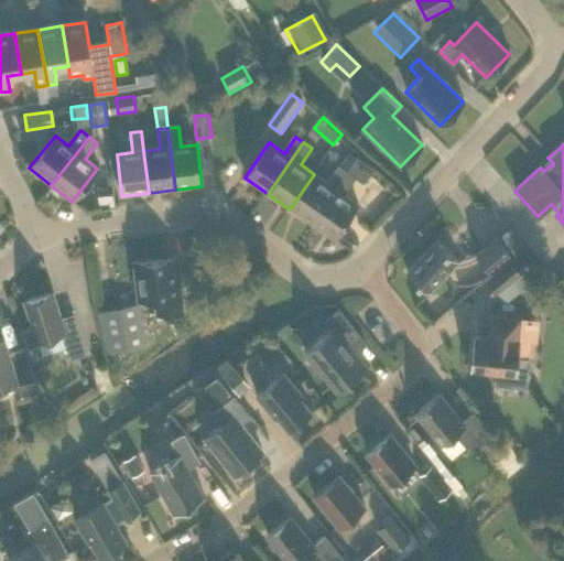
[(357,159),(347,173),(364,184),(373,170),(357,159)]
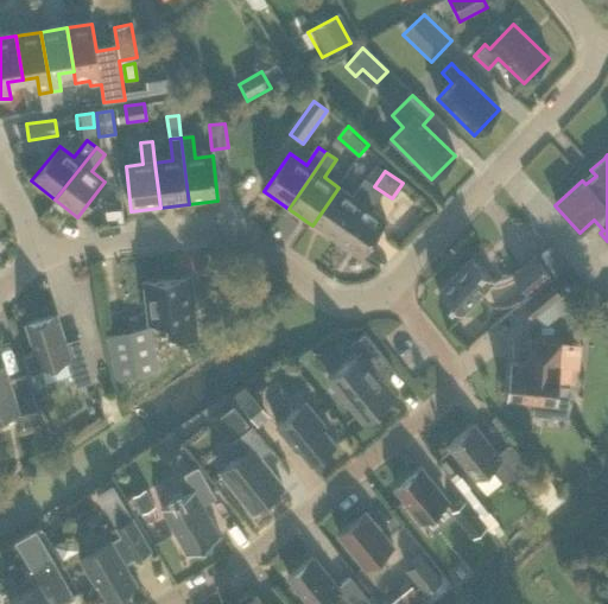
[(312,226),(336,241),(374,186),(365,180),(353,197),(339,188),(312,226)]
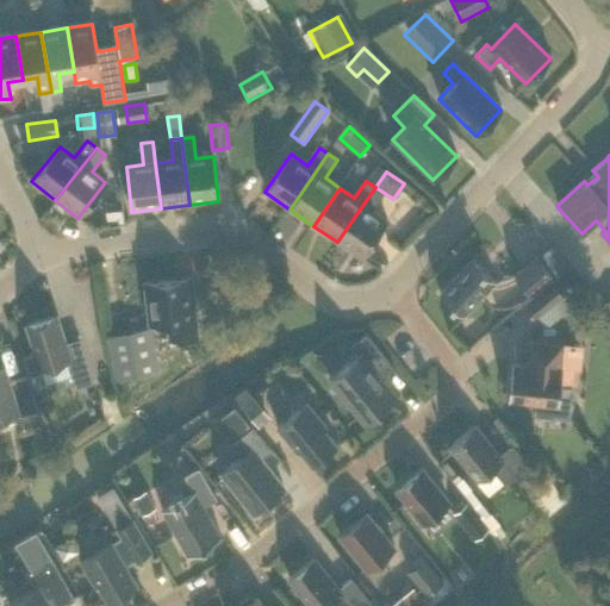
[(385,193),(375,187),(337,242),(360,258),(387,220),(373,210),(385,193)]
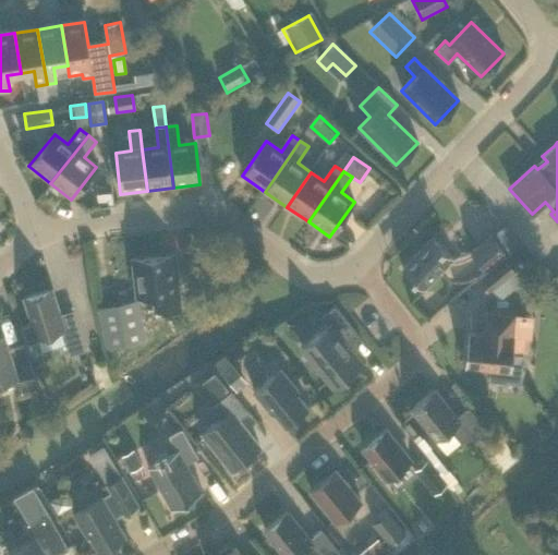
[(492,237),(471,253),(485,272),(506,255),(492,237)]
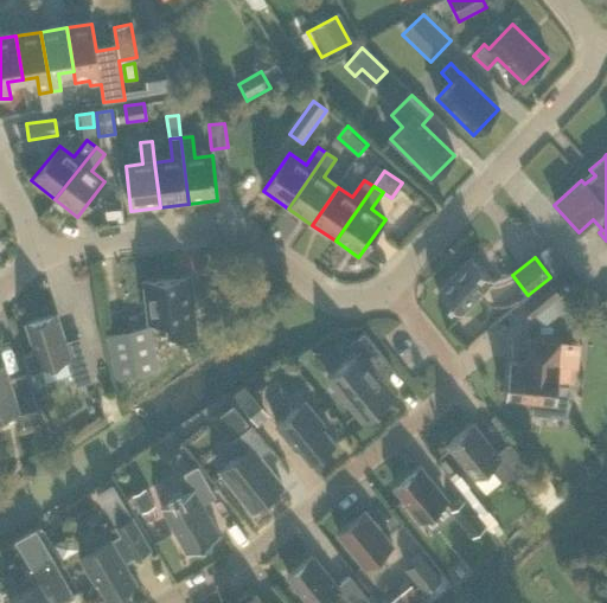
[(438,294),(460,315),(477,297),(479,299),(493,282),(470,260),(438,294)]
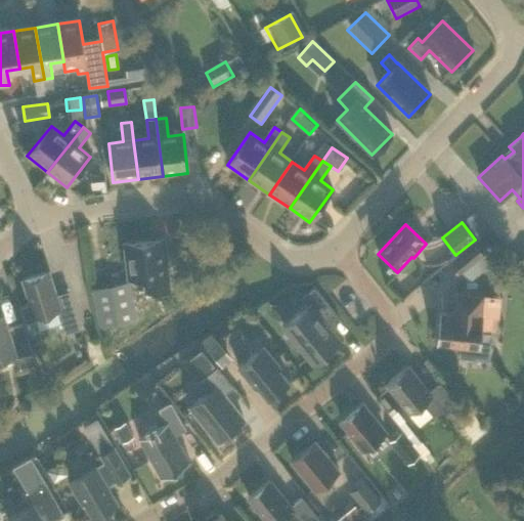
[(163,239),(150,241),(125,244),(130,279),(145,278),(146,293),(169,290),(165,254),(163,239)]
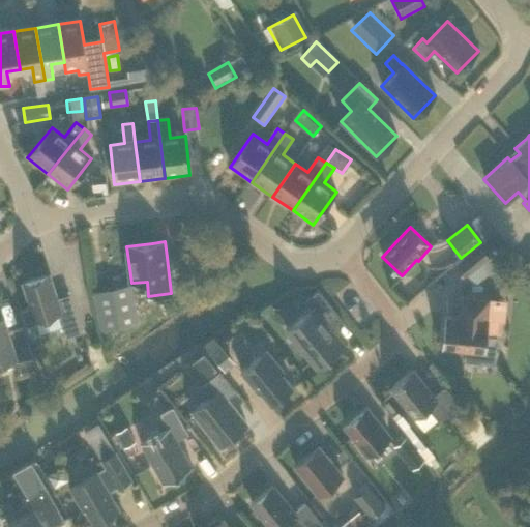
[(470,275),(482,265),(491,258),(489,255),(481,246),(480,245),(454,267),(465,281),(470,275)]
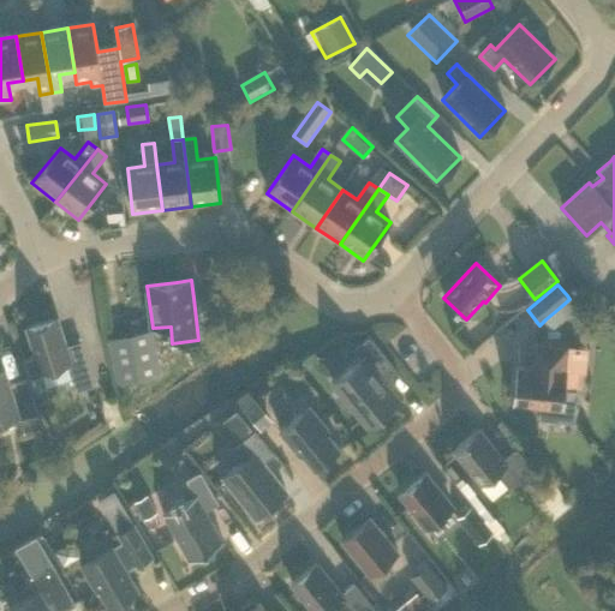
[(43,377),(41,371),(66,364),(75,391),(93,387),(81,349),(67,353),(57,319),(25,329),(34,358),(24,361),(30,381),(43,377)]
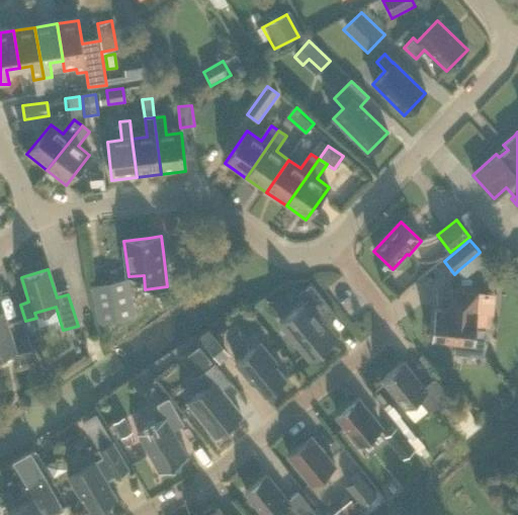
[(127,279),(116,282),(120,306),(111,308),(106,284),(92,287),(99,323),(136,316),(127,279)]
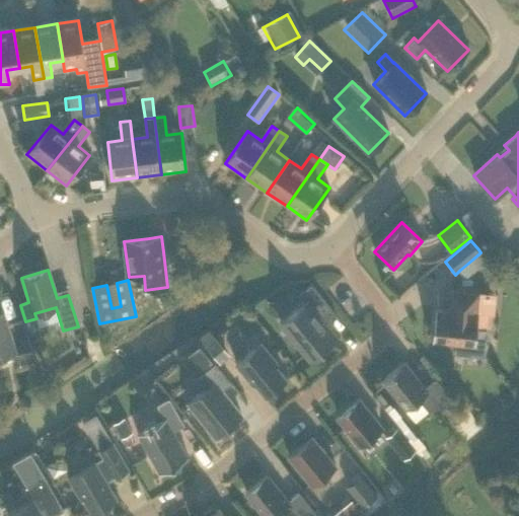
[(324,325),(336,316),(310,286),(298,296),(304,303),(280,323),(287,333),(283,336),(292,347),(296,344),(309,360),(336,340),(324,325)]
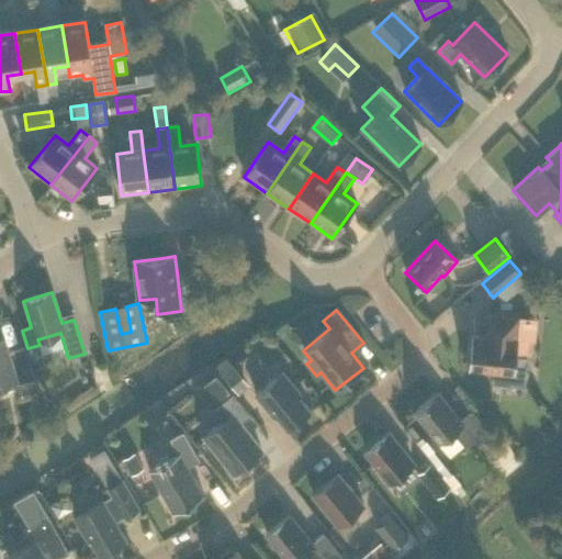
[(468,370),(494,373),(493,384),(525,388),(528,358),(516,357),(517,342),(516,342),(518,320),(487,316),(485,338),(471,337),(468,370)]
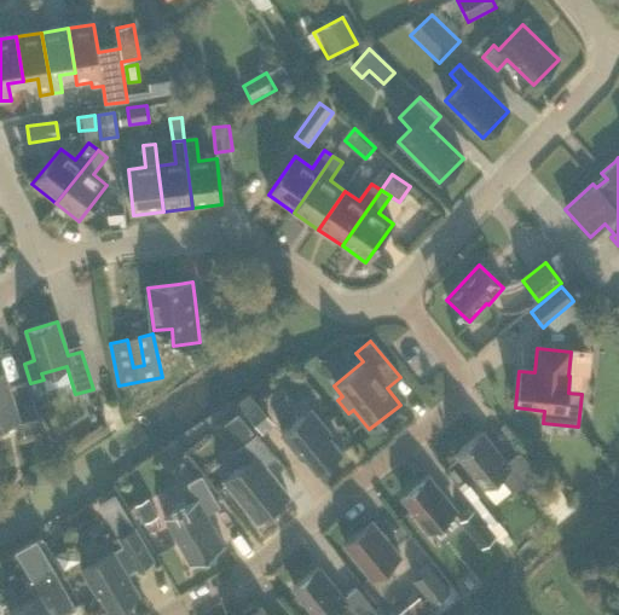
[(4,373),(0,375),(0,424),(17,419),(18,424),(38,418),(27,384),(9,390),(4,373)]
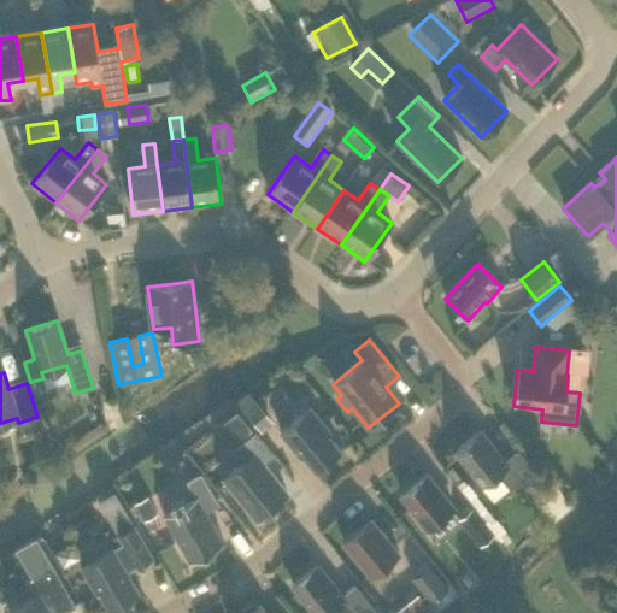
[(263,434),(274,425),(257,405),(246,414),(263,434)]
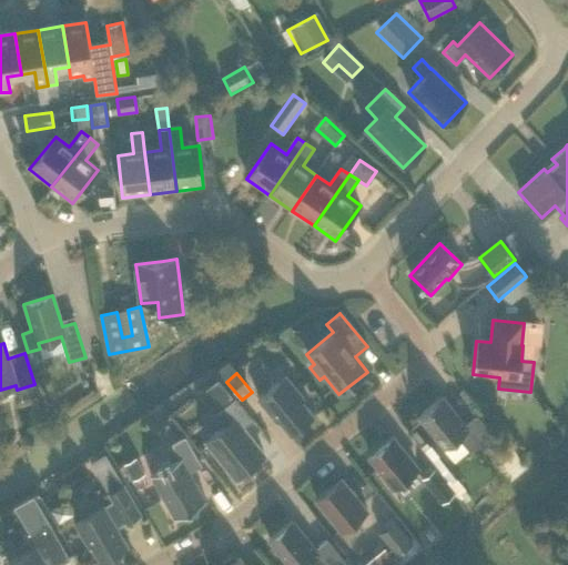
[(257,400),(275,422),(279,421),(290,434),(313,416),(301,402),(303,400),(285,377),(257,400)]
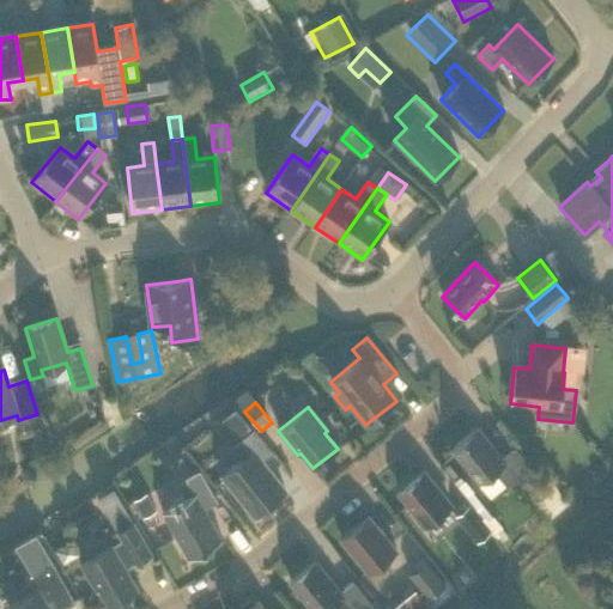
[(451,450),(479,483),(493,472),(508,487),(516,480),(520,485),(534,474),(514,450),(501,460),(477,430),(451,450)]
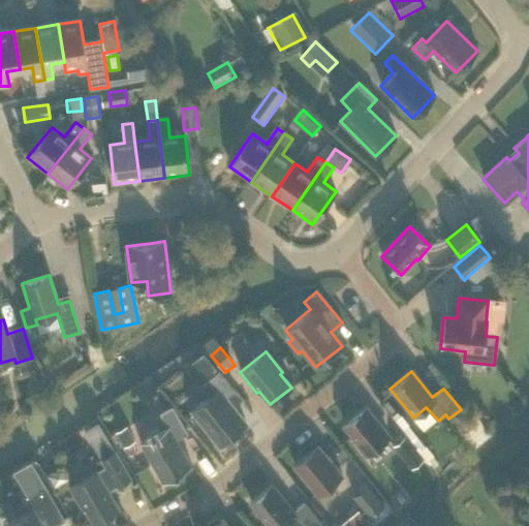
[(235,392),(218,372),(200,387),(210,398),(191,412),(219,446),(245,425),(225,400),(235,392)]
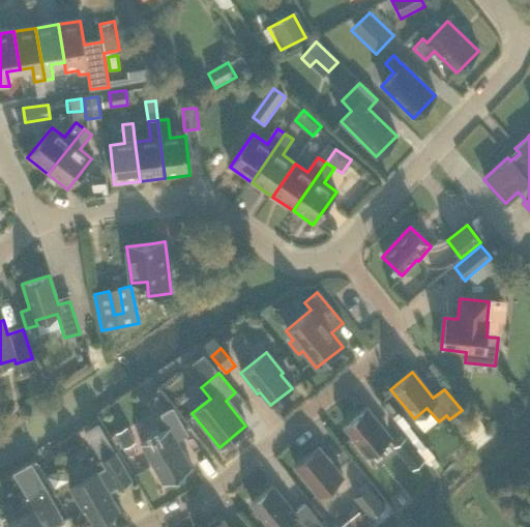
[(169,403),(179,394),(167,379),(156,387),(169,403)]
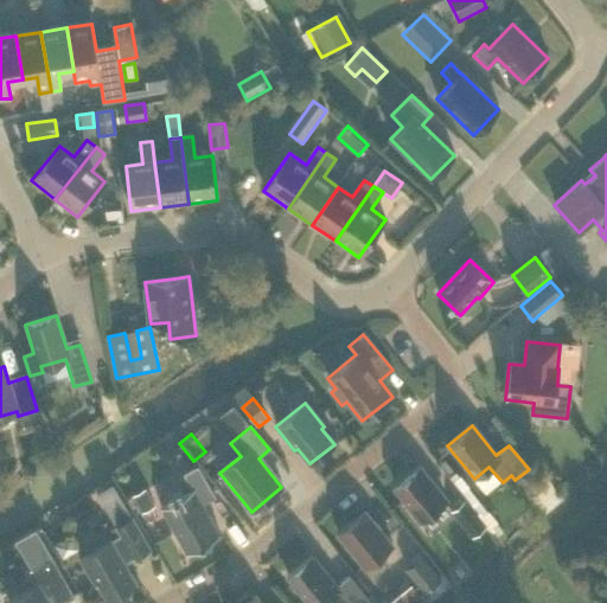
[(160,510),(185,553),(186,555),(219,536),(218,534),(202,506),(215,498),(197,467),(183,475),(192,491),(160,510)]
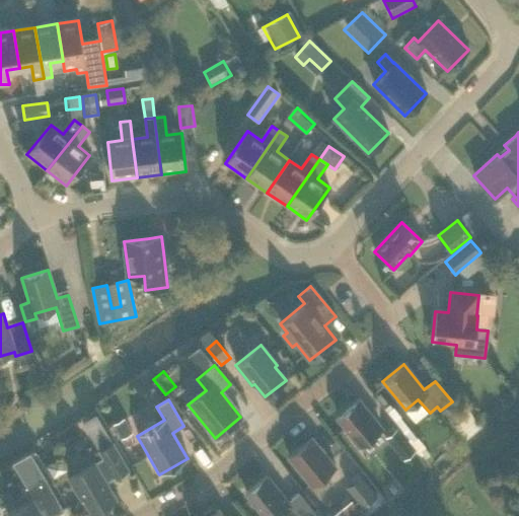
[(347,435),(357,448),(381,429),(358,400),(337,418),(349,433),(347,435)]
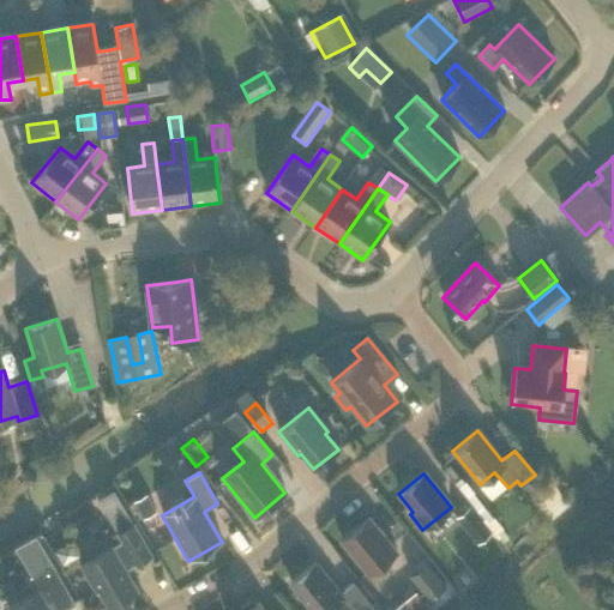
[(144,520),(157,513),(146,495),(134,502),(144,520)]
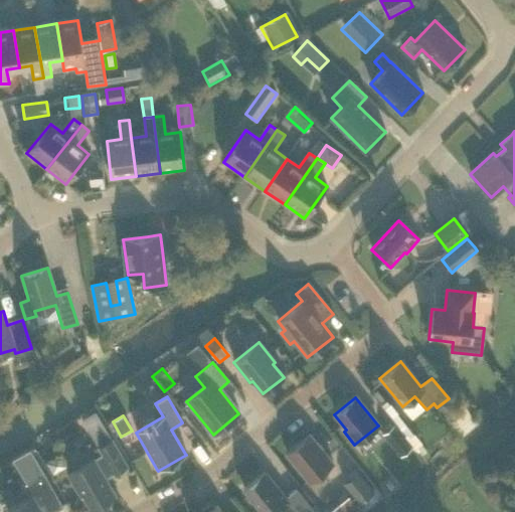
[(393,428),(383,436),(401,457),(411,449),(393,428)]
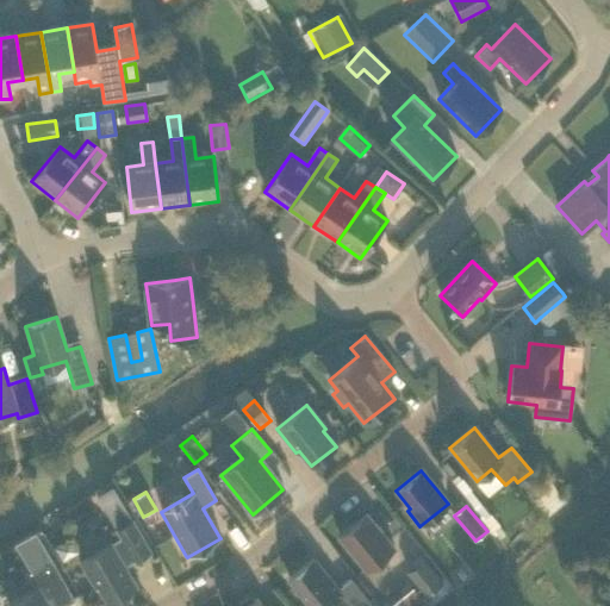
[(366,516),(338,538),(366,572),(393,549),(366,516)]
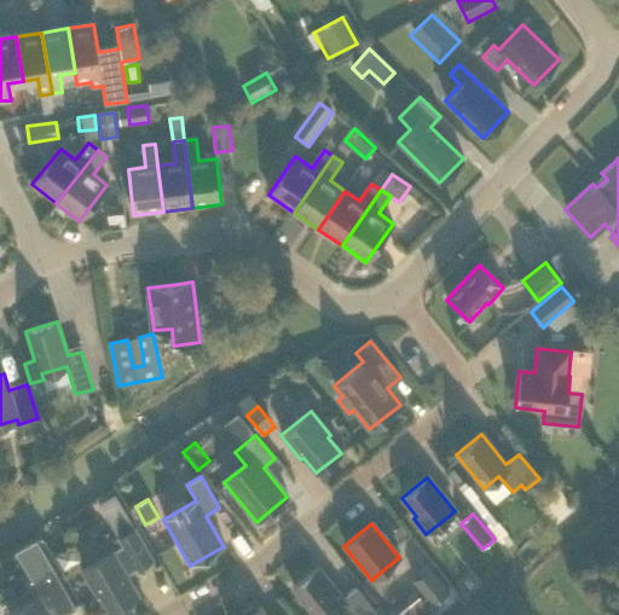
[(96,597),(99,595),(109,613),(138,596),(126,574),(136,569),(152,561),(134,529),(117,538),(122,547),(113,552),(80,570),(96,597)]
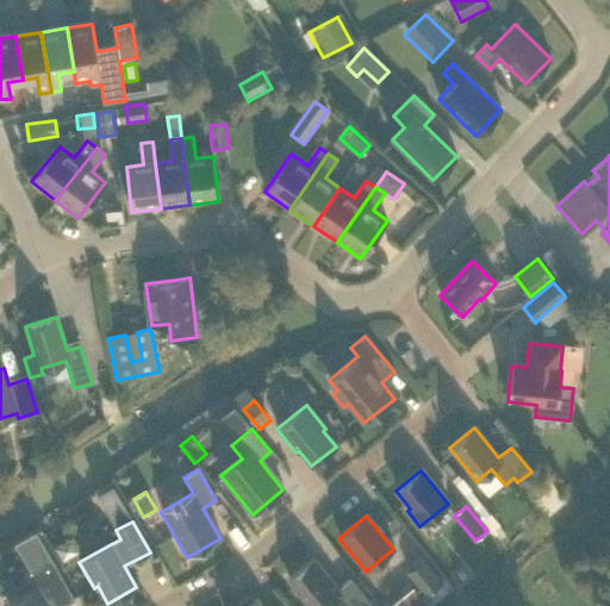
[(441,570),(455,560),(447,550),(434,561),(441,570)]
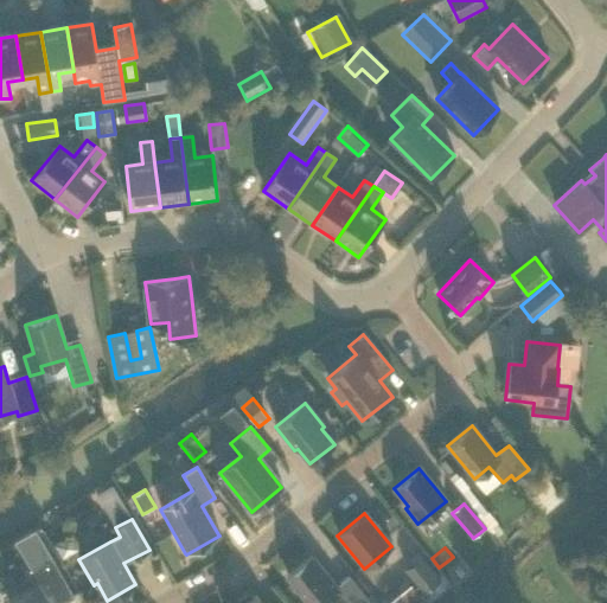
[(311,557),(286,577),(306,602),(326,602),(330,600),(332,602),(365,602),(368,601),(349,577),(336,588),(311,557)]
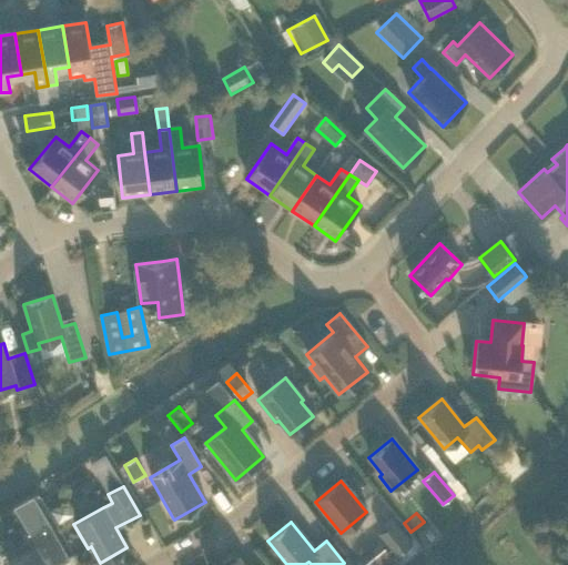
[(379,535),(397,556),(413,543),(395,522),(379,535)]
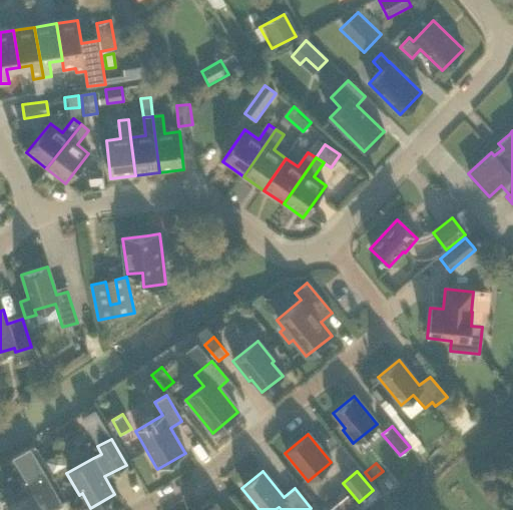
[(56,509),(62,506),(43,473),(22,484),(29,496),(6,509),(56,509)]
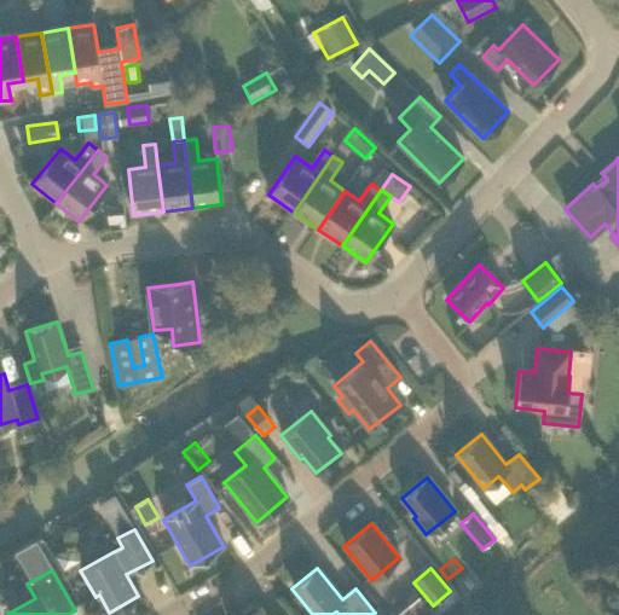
[(462,599),(453,590),(444,598),(453,608),(462,599)]
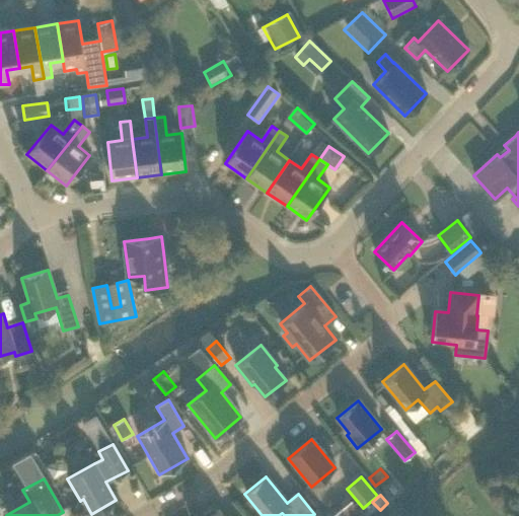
[(364,515),(352,501),(336,515),(364,515)]
